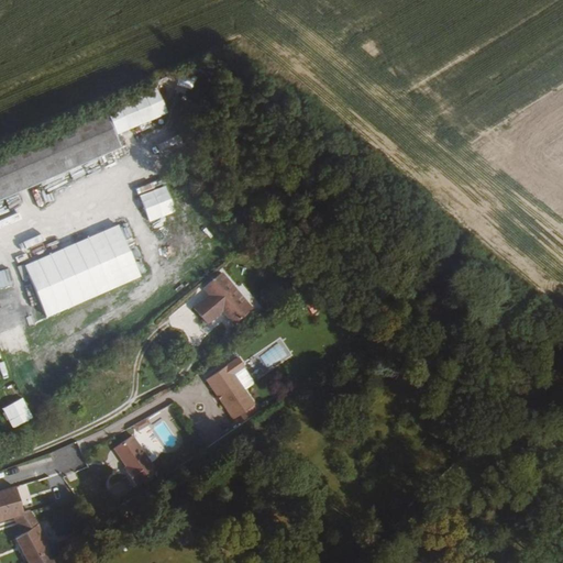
[(101,109),(0,152),(0,199),(118,147),(101,109)]
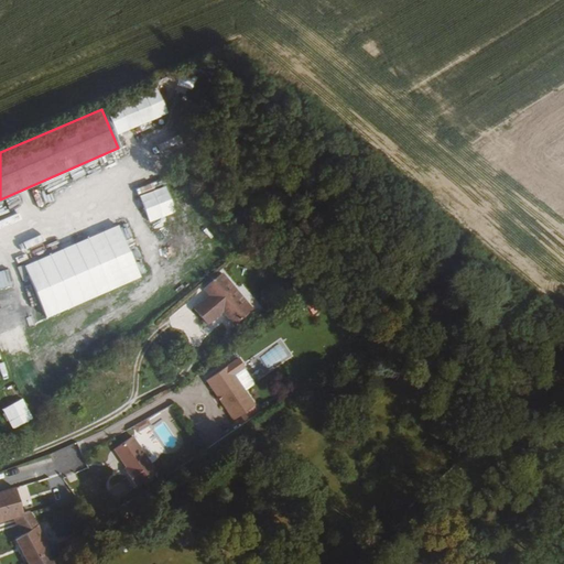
[(150,221),(177,212),(169,185),(140,195),(150,221)]
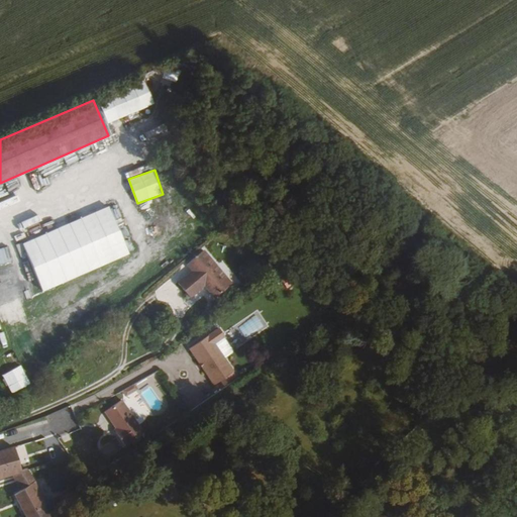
[(37,175),(31,178),(38,191),(44,188),(37,175)]
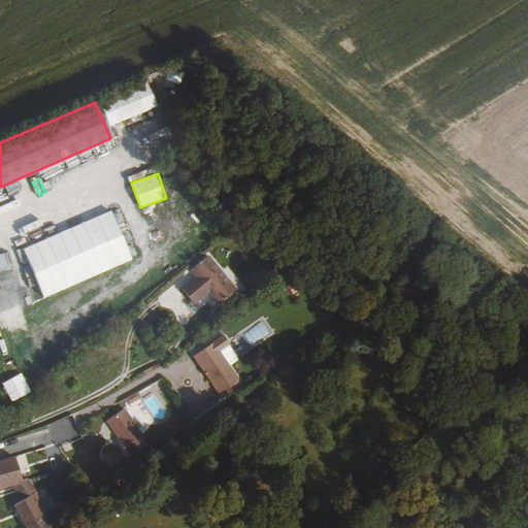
[(42,295),(134,262),(117,211),(25,244),(42,295)]
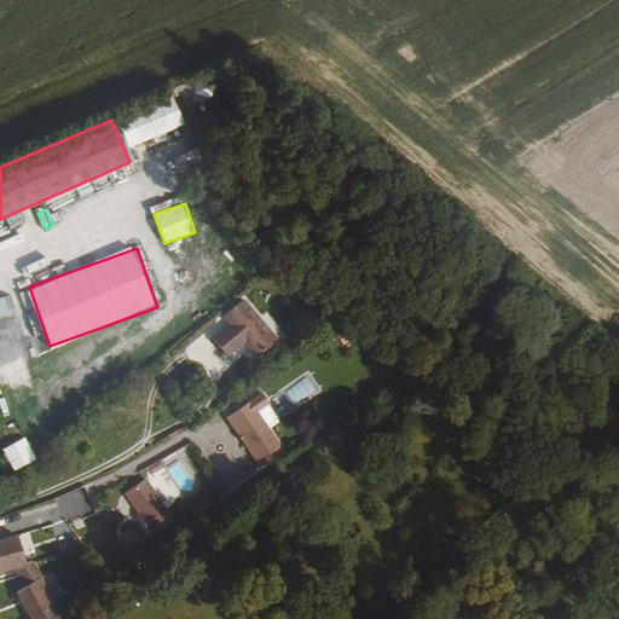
[(19,293),(23,304),(32,300),(28,290),(19,293)]
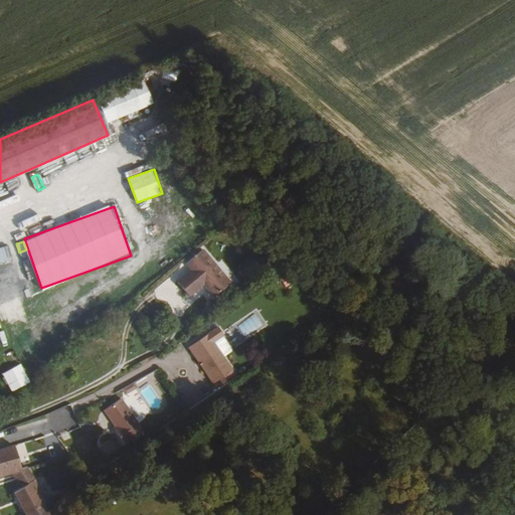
[(0,263),(12,261),(8,245),(0,247),(0,263)]
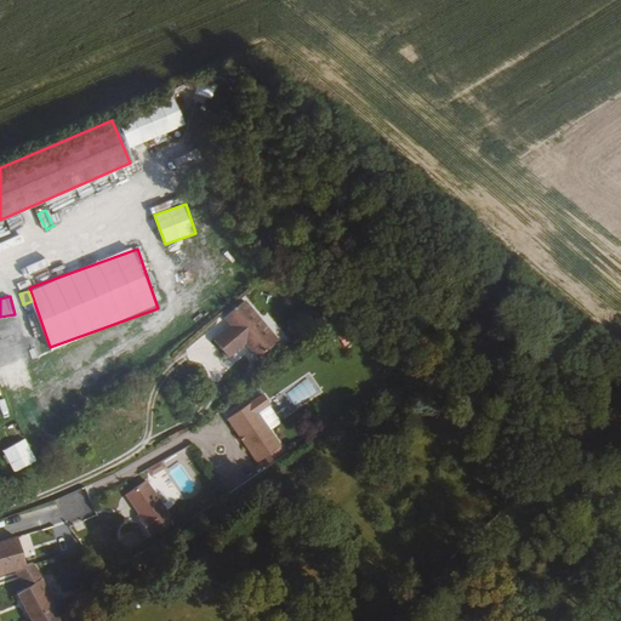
[(224,318),(231,324),(212,340),(231,358),(248,343),(261,358),(283,339),(246,298),(224,318)]
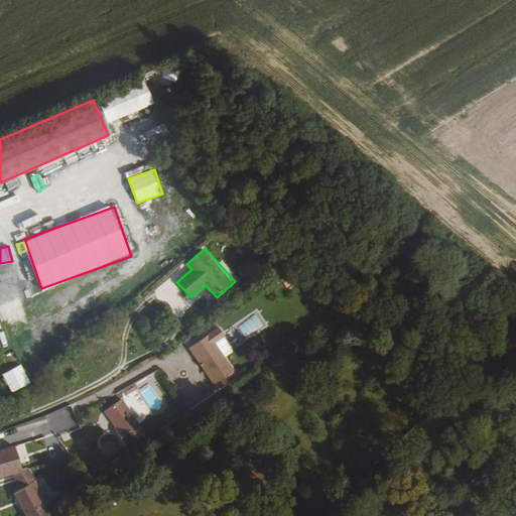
[(287,274),(280,279),(286,287),(293,282),(287,274)]
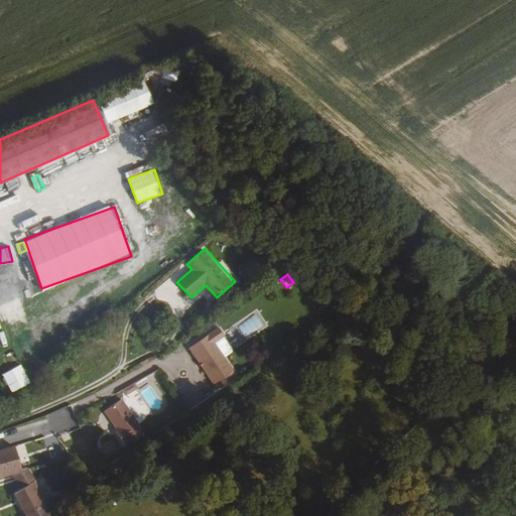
[(0,331),(0,347),(8,345),(3,330),(0,331)]
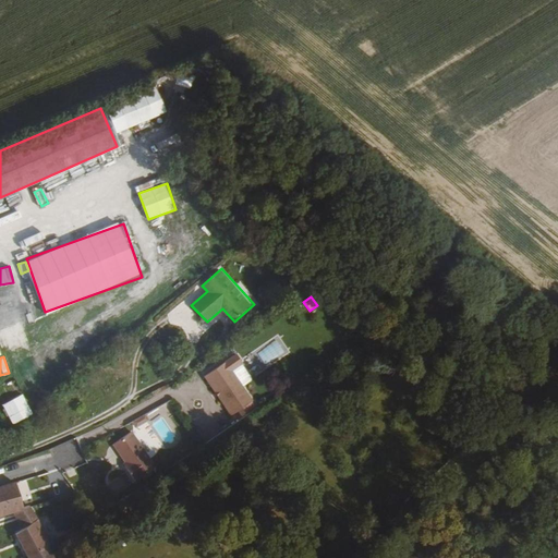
[(225,360),(203,374),(230,413),(251,399),(225,360)]
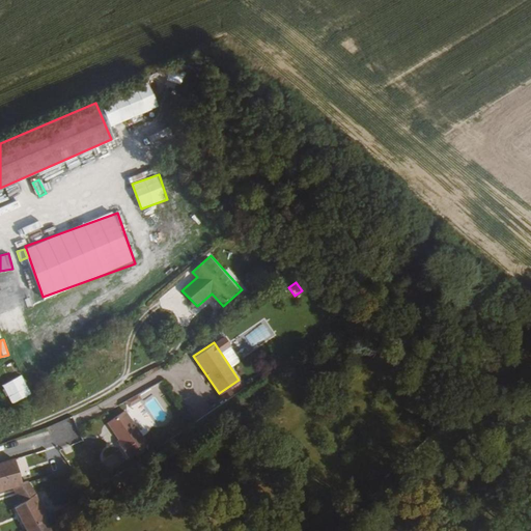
[(22,374),(3,385),(14,403),(32,394),(22,374)]
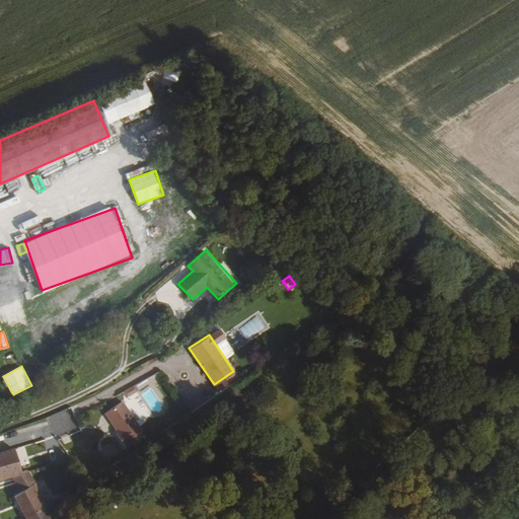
[(122,391),(135,420),(147,414),(142,402),(149,399),(153,409),(162,403),(156,390),(164,386),(159,374),(122,391)]
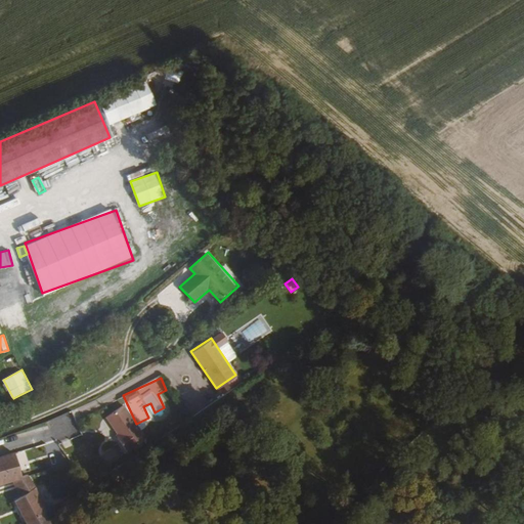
[(121,405),(103,417),(115,434),(118,437),(115,438),(125,452),(143,439),(121,405)]
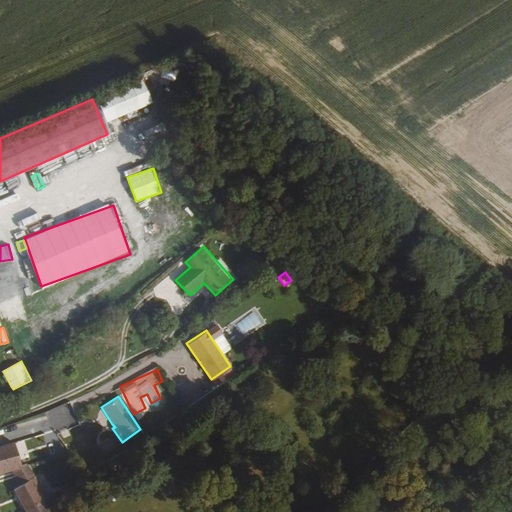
[(0,446),(0,471),(13,467),(21,465),(14,441),(0,446)]
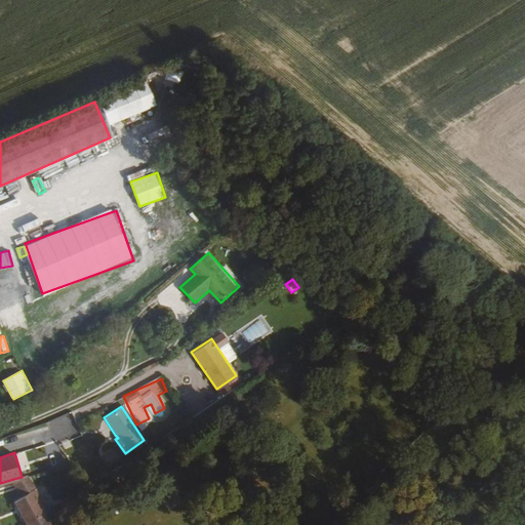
[(13,479),(18,488),(31,482),(27,475),(22,477),(13,479)]
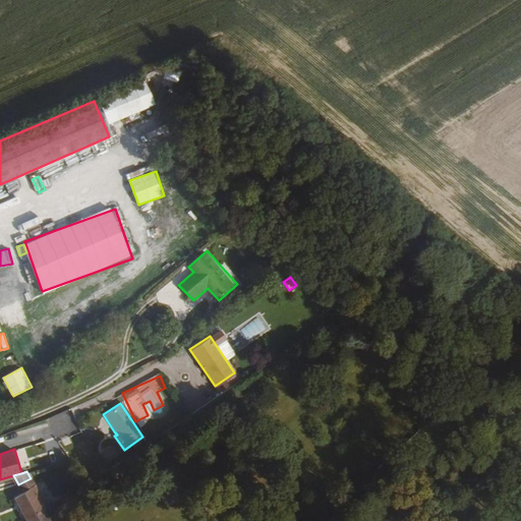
[(26,520),(50,520),(46,512),(38,497),(42,495),(34,483),(31,478),(18,484),(21,489),(13,496),(26,520)]
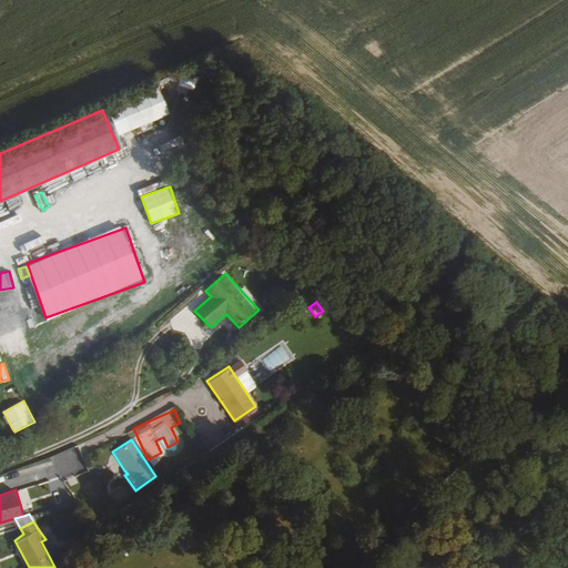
[(61,563),(63,560),(58,554),(53,556),(50,558),(54,567),(62,567),(66,567),(61,563)]
